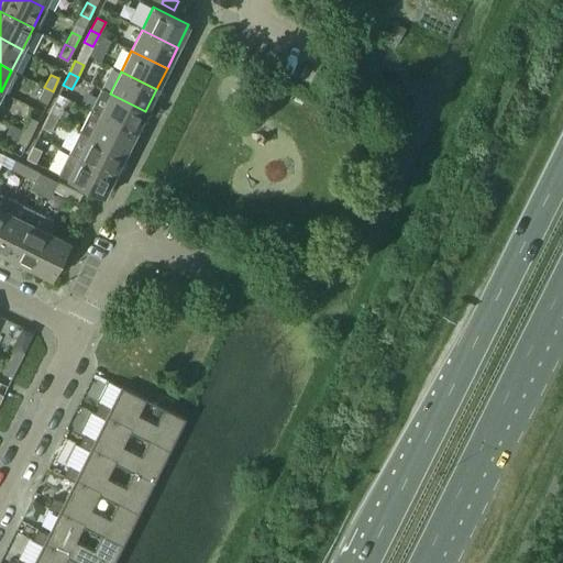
[(37,99),(46,103),(53,91),(44,87),(37,99)]
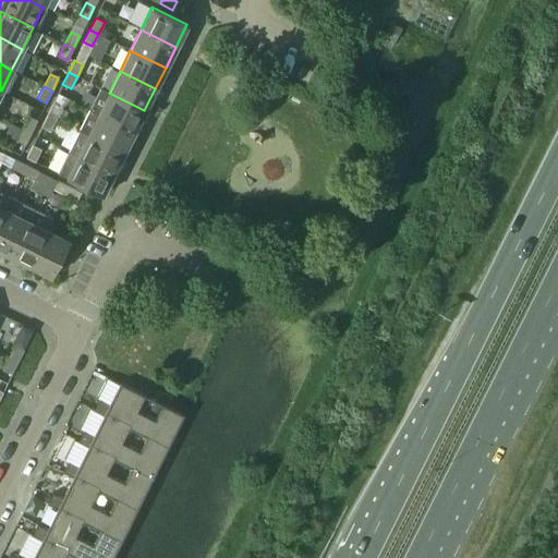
[(89,109),(134,131),(144,110),(109,93),(100,87),(89,109)]
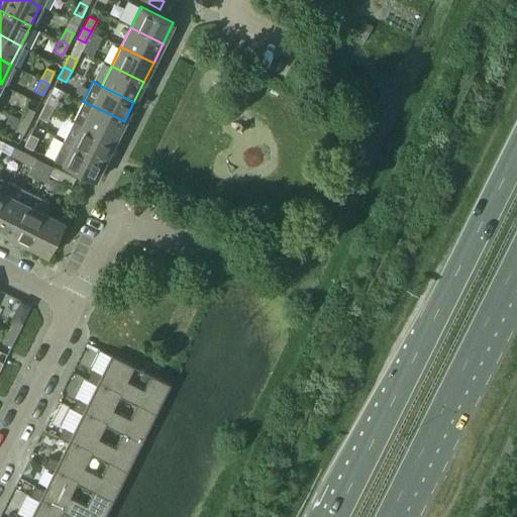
[(43,106),(52,110),(58,98),(49,94),(43,106)]
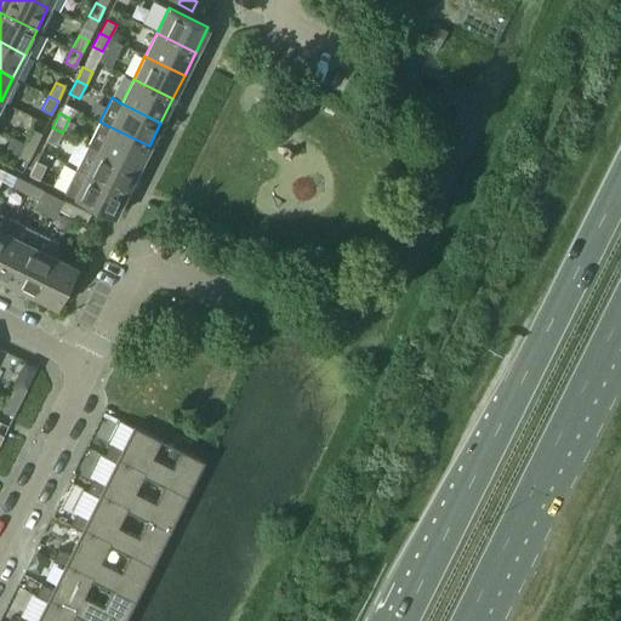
[(87,144),(137,169),(149,146),(100,121),(87,144)]
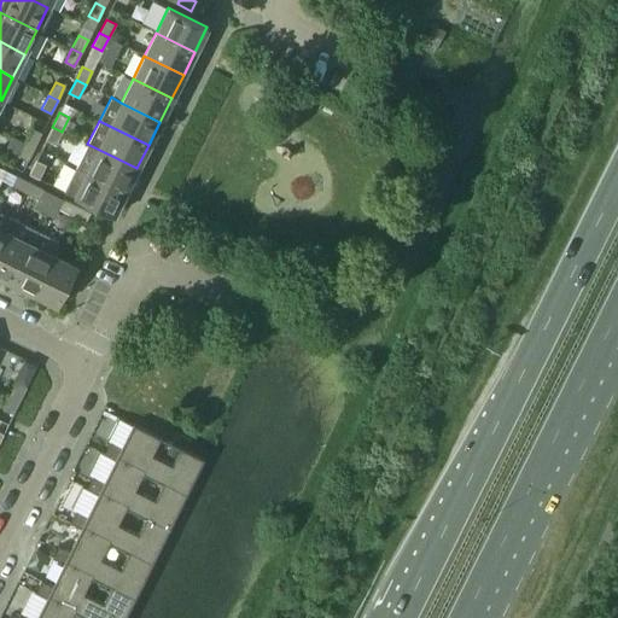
[(46,140),(56,145),(62,132),(52,127),(46,140)]
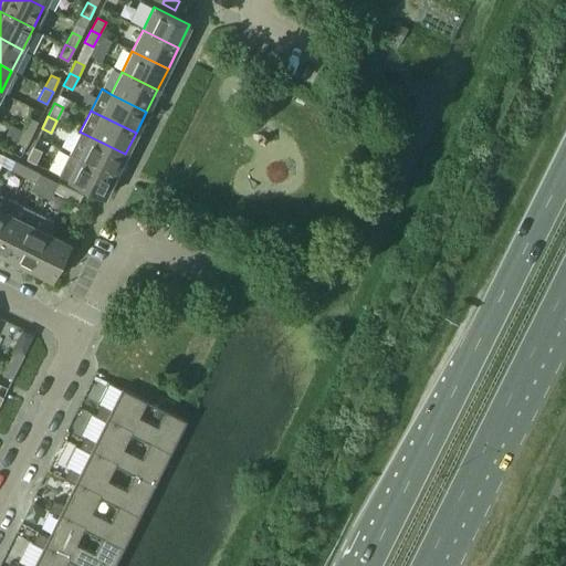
[(23,129),(31,134),(38,122),(29,117),(23,129)]
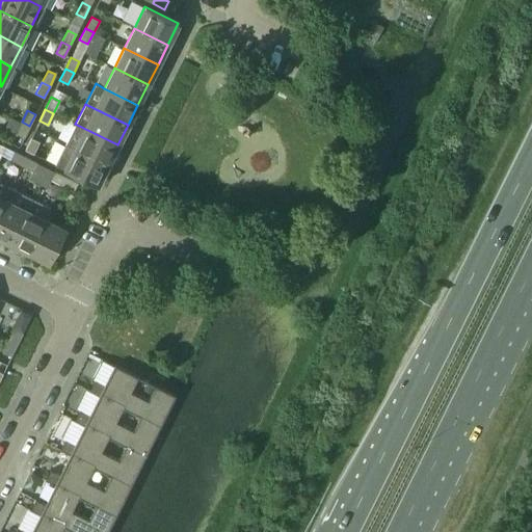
[(16,134),(24,138),(29,126),(22,122),(16,134)]
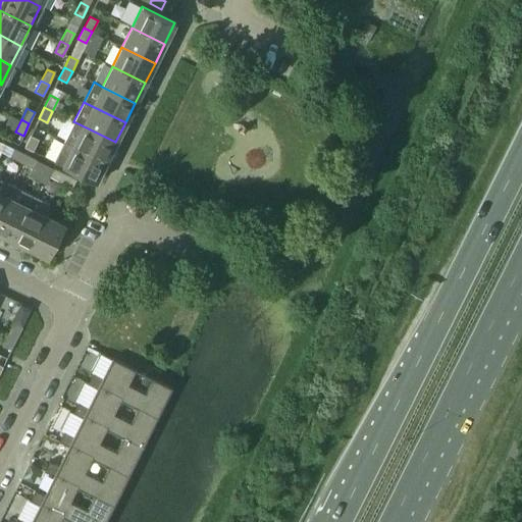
[(64,141),(106,162),(115,142),(73,121),(64,141)]
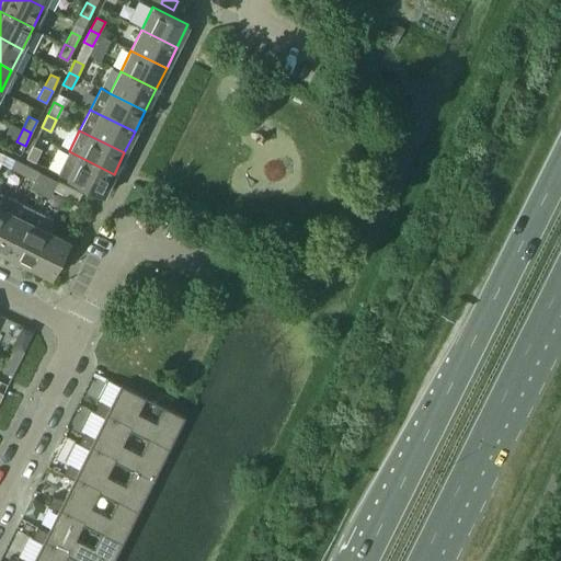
[(26,158),(34,162),(41,150),(32,146),(26,158)]
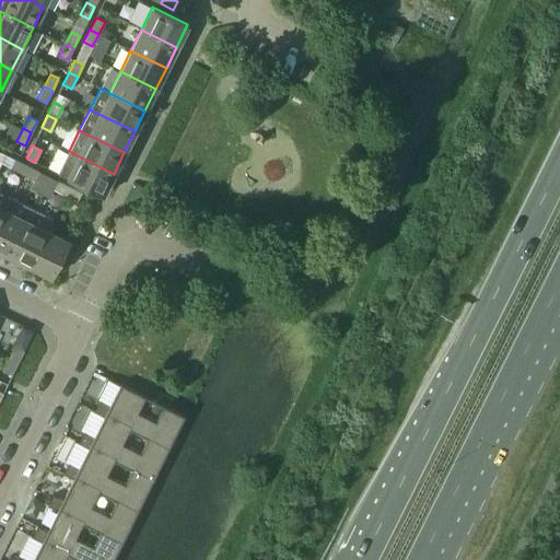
[(57,174),(102,196),(114,174),(69,151),(57,174)]
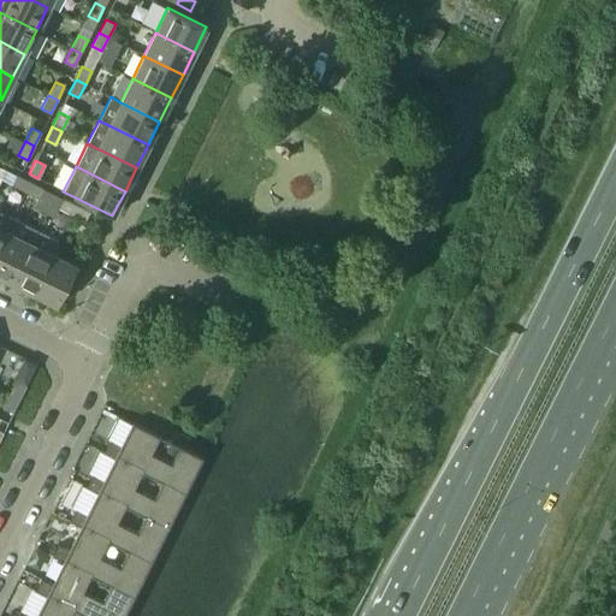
[(11,185),(25,191),(29,182),(16,176),(11,185)]
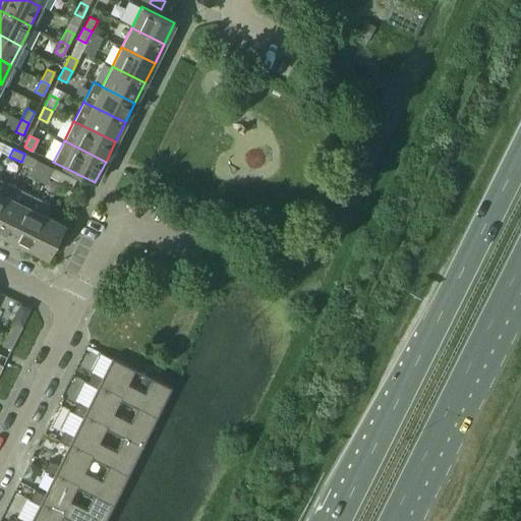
[(21,162),(33,168),(37,160),(24,154),(21,162)]
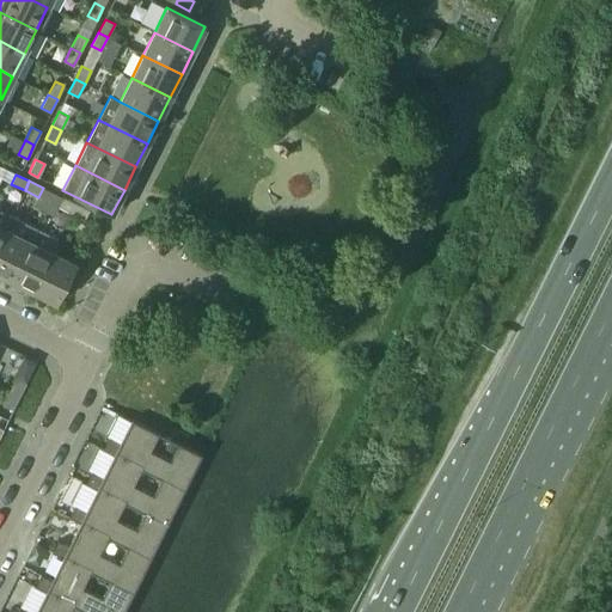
[(57,207),(71,214),(75,204),(62,197),(57,207)]
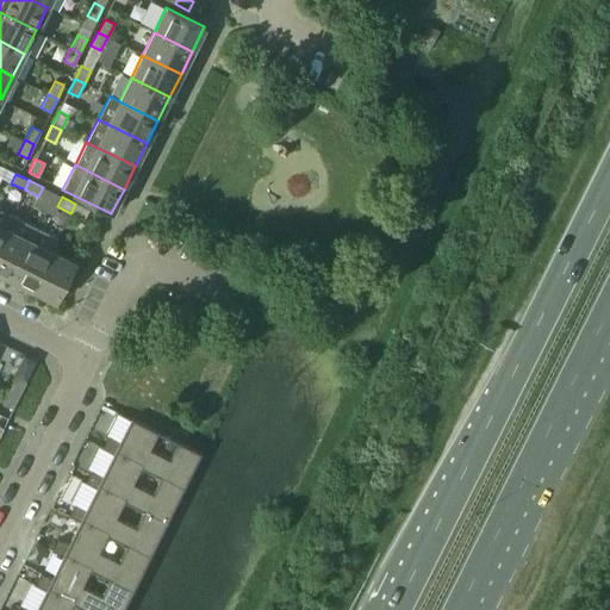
[(70,213),(83,219),(88,210),(75,204),(70,213)]
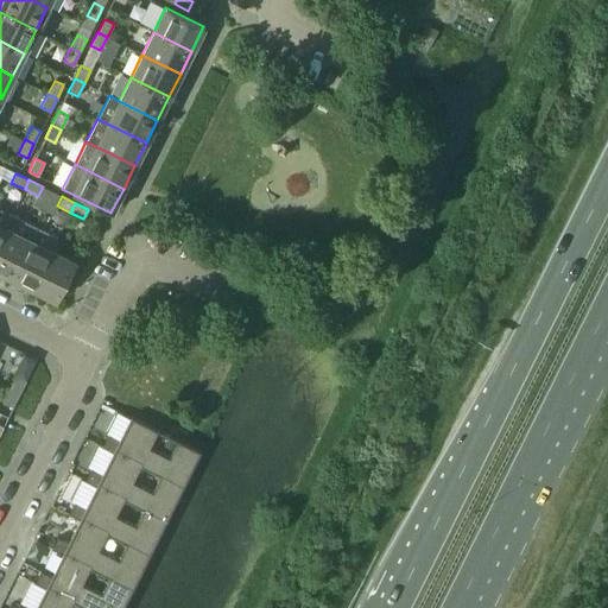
[(0,238),(12,215),(0,208),(0,238)]
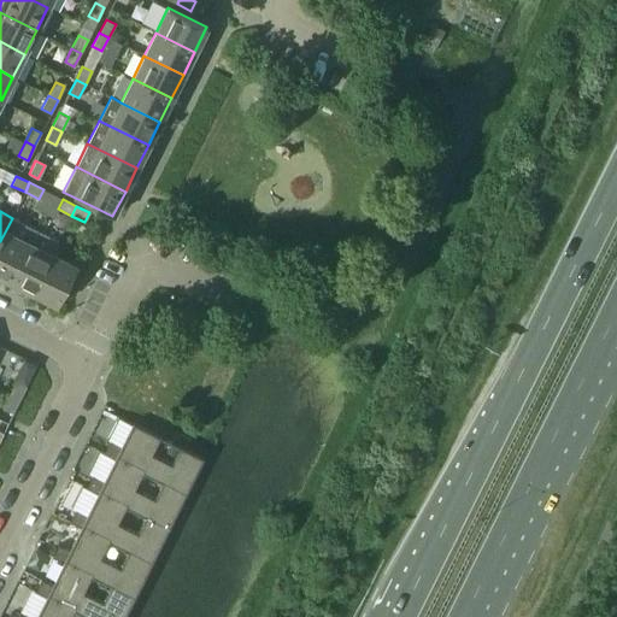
[(0,241),(0,276),(10,281),(35,229),(12,218),(0,241)]
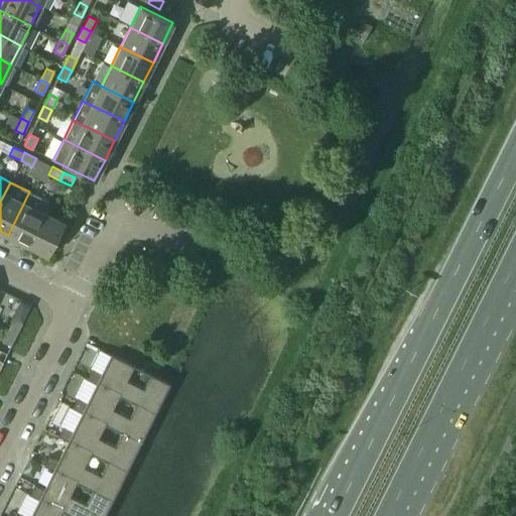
[(27,245),(43,213),(48,202),(29,191),(8,235),(27,245)]
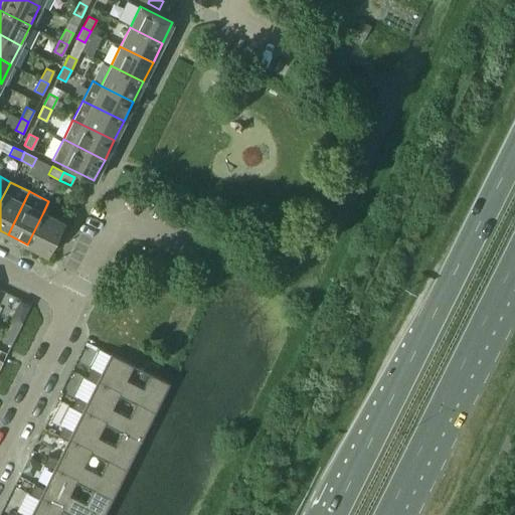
[(27,244),(47,254),(63,222),(43,212),(27,244)]
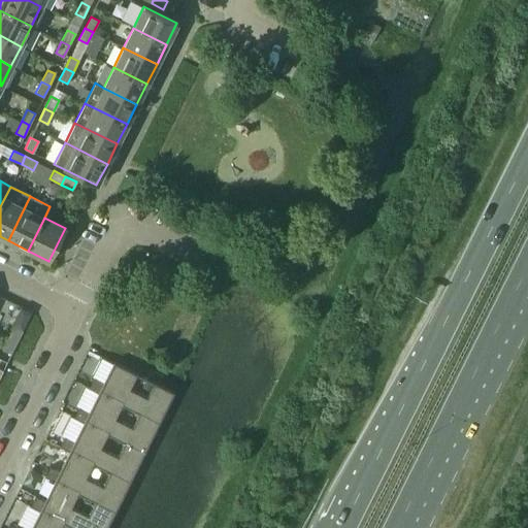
[(8,338),(17,342),(23,331),(14,327),(8,338)]
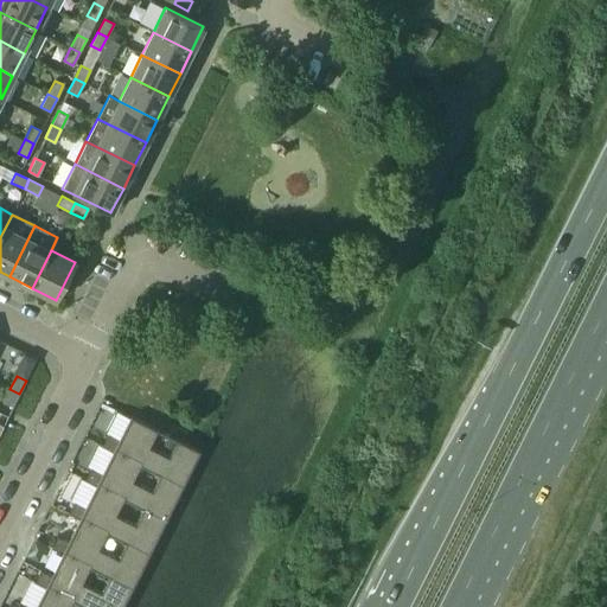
[(2,402),(12,407),(19,394),(10,389),(2,402)]
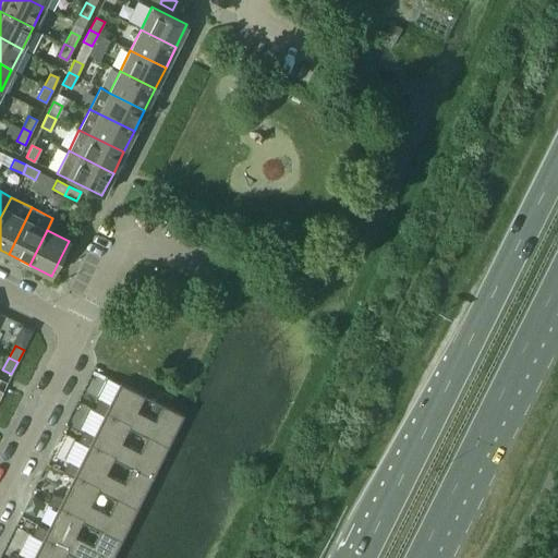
[(104,414),(130,427),(147,435),(168,446),(184,414),(162,403),(155,420),(137,411),(145,395),(120,381),(109,403),(104,414)]
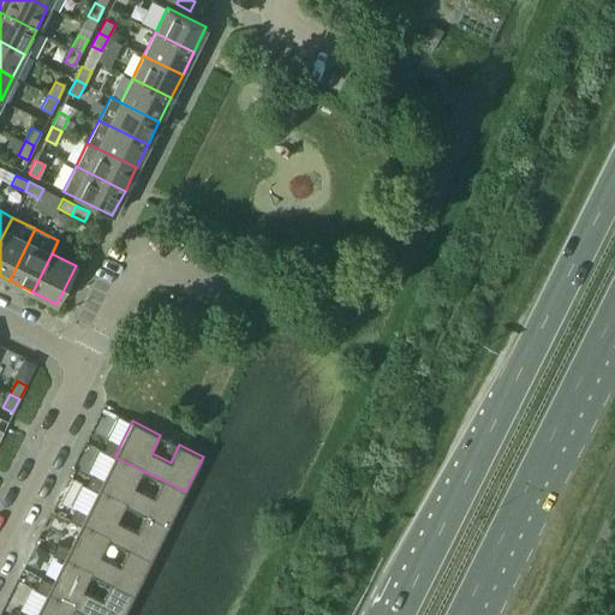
[(103,451),(114,457),(120,445),(109,440),(103,451)]
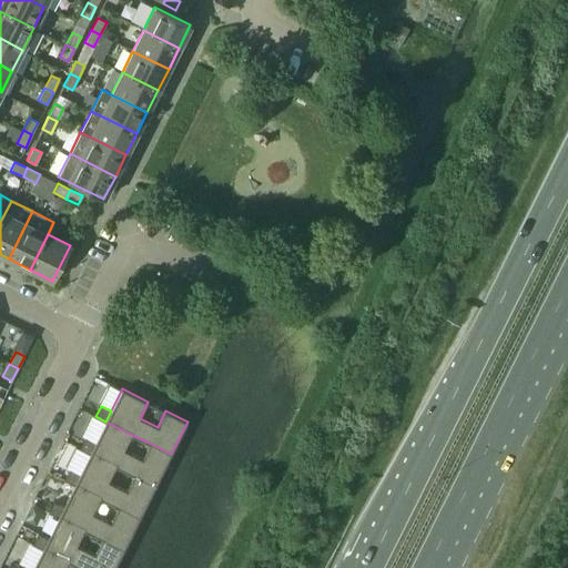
[(90,453),(117,466),(133,475),(155,486),(171,454),(150,443),(141,459),(123,450),(132,435),(105,422),(95,443),(90,453)]
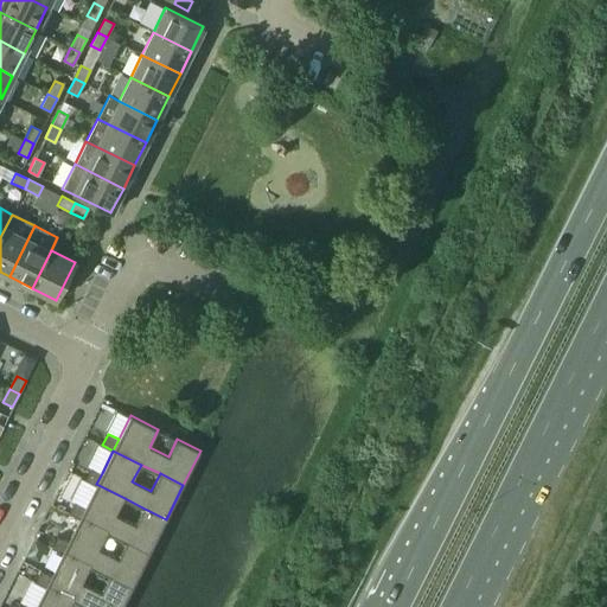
[(85,479),(96,484),(102,473),(91,467),(85,479)]
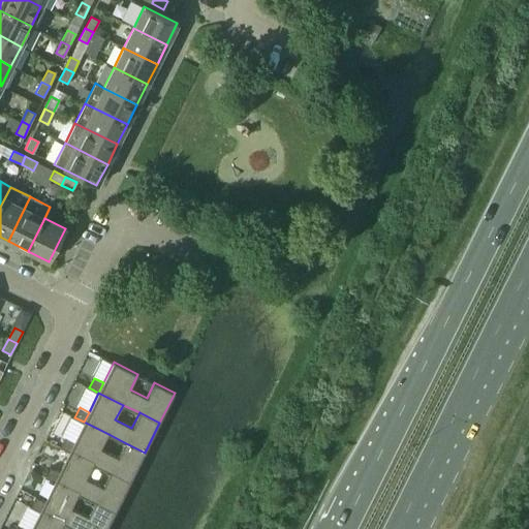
[(110,472),(130,483),(145,453),(124,442),(117,458),(100,449),(109,434),(84,422),(74,442),(69,452),(93,464),(110,472)]
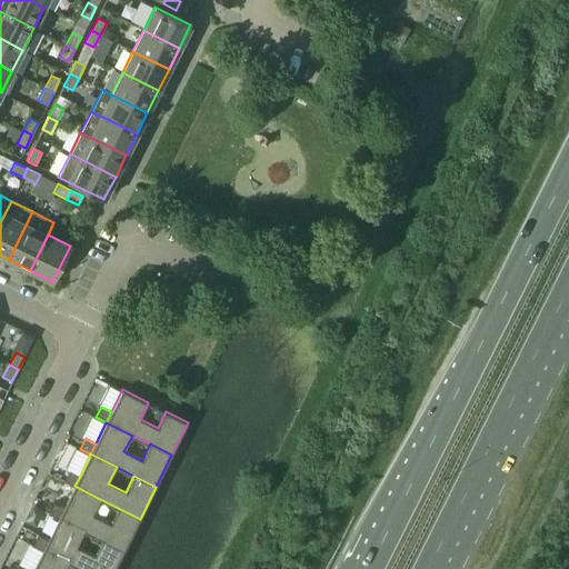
[(65,481),(75,486),(80,476),(70,470),(65,481)]
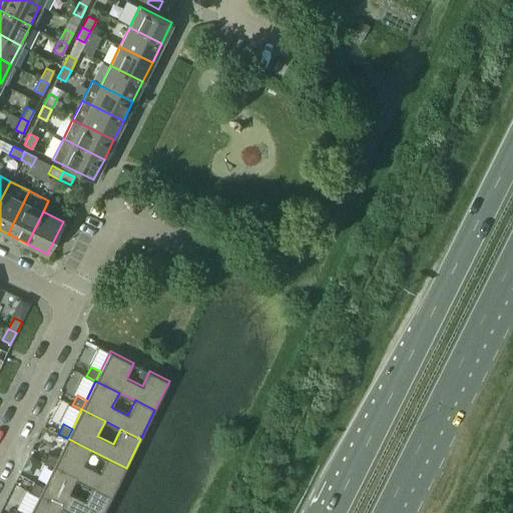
[(92,487),(112,496),(126,468),(106,458),(99,473),(83,465),(90,450),(67,438),(57,457),(53,467),(76,479),(92,487)]
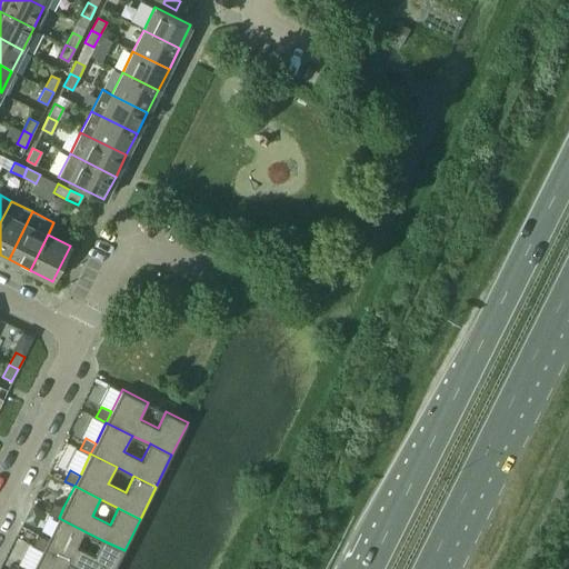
[(49,512),(59,518),(63,507),(53,502),(49,512)]
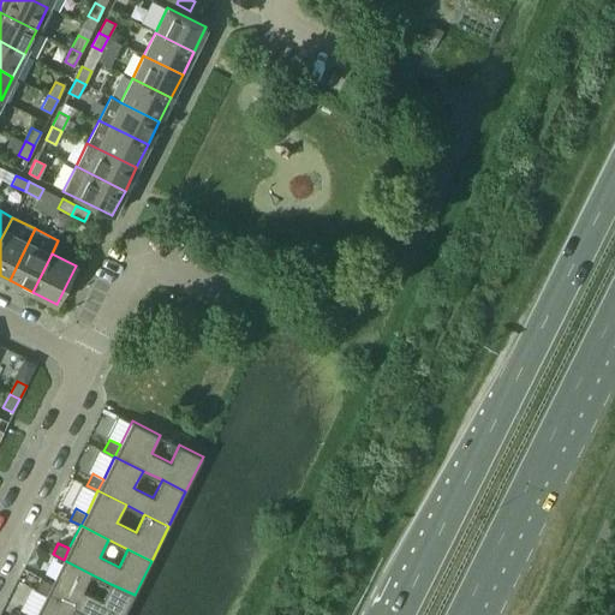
[(46,593),(75,608),(88,614),(124,614),(135,595),(111,584),(102,601),(83,591),(91,574),(64,560),(52,583),(46,593)]
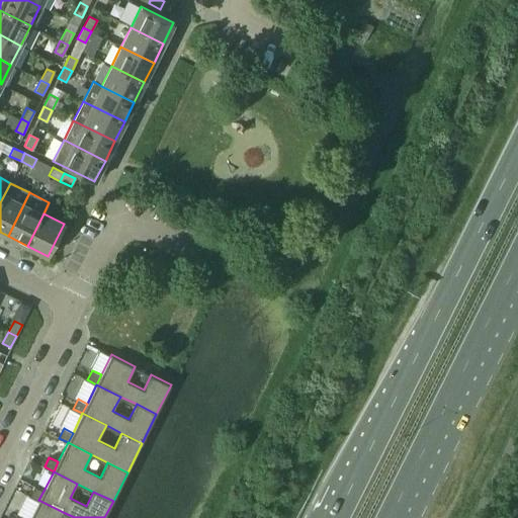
[(29,496),(38,500),(44,491),(34,486),(29,496)]
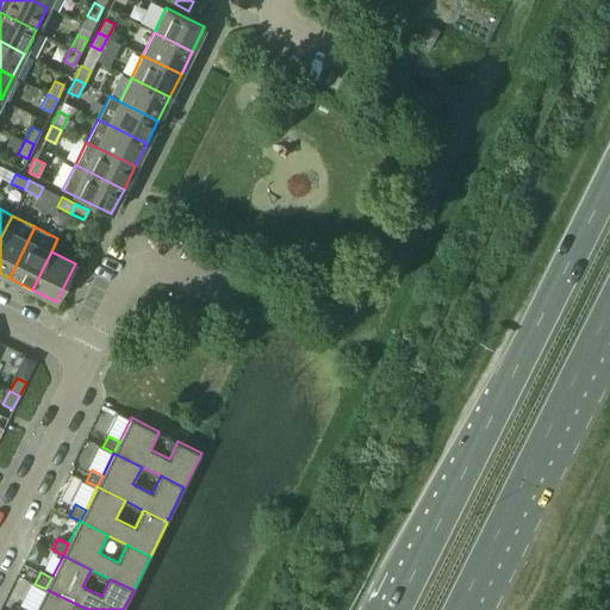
[(70,609),(74,603),(45,589),(35,609),(70,609)]
